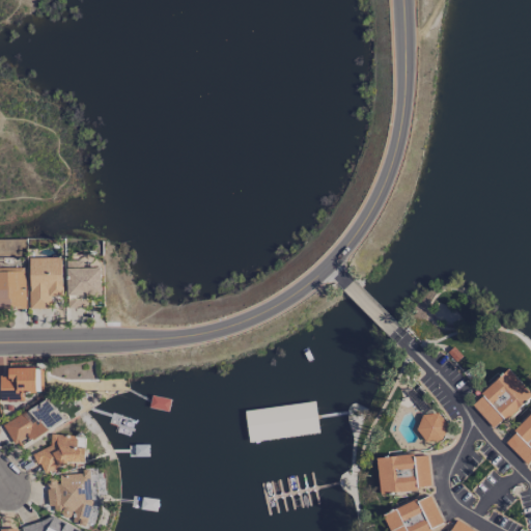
[(29,257),(28,308),(49,308),(50,296),(61,296),(61,258),(29,257)]
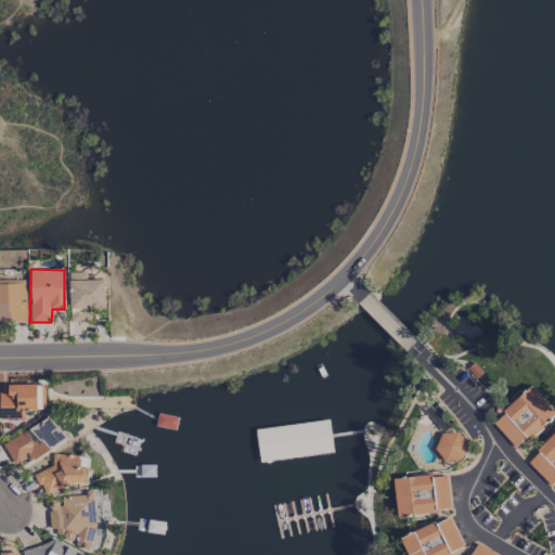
[(0,323),(27,323),(26,280),(0,280),(0,323)]
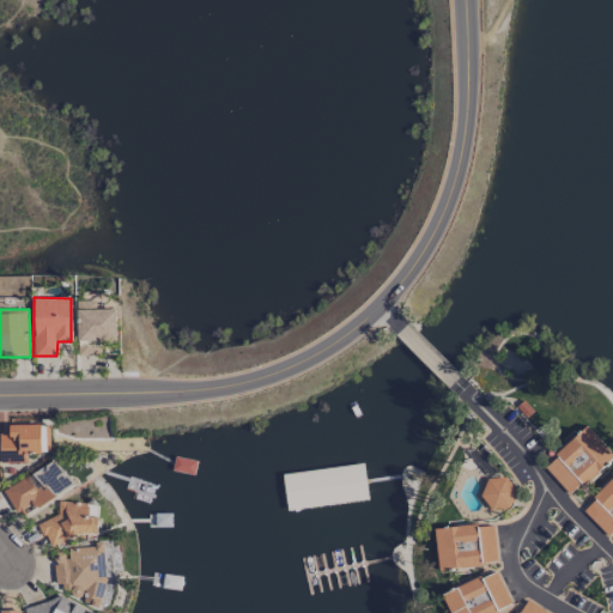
[(77,309),(76,341),(115,341),(116,310),(77,309)]
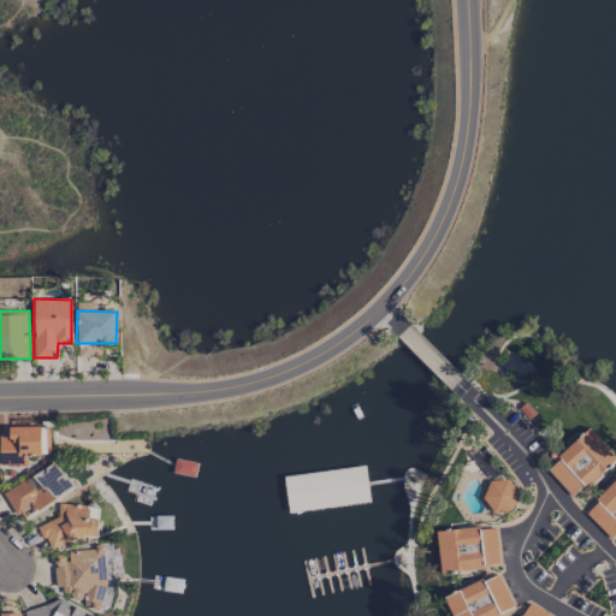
[(99,357),(100,344),(77,344),(77,356),(99,357)]
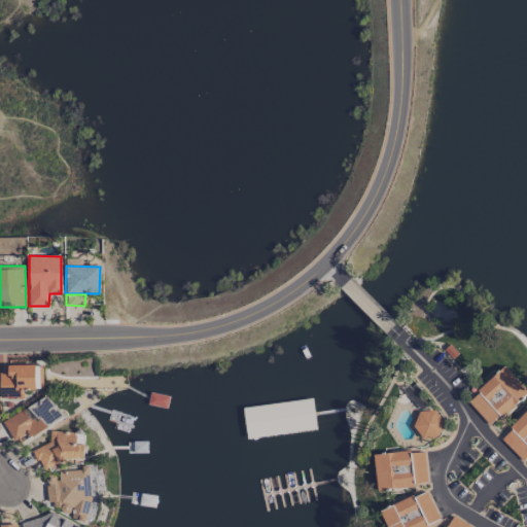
[(0,373),(0,397),(24,397),(24,389),(42,389),(42,364),(7,365),(7,373),(0,373)]
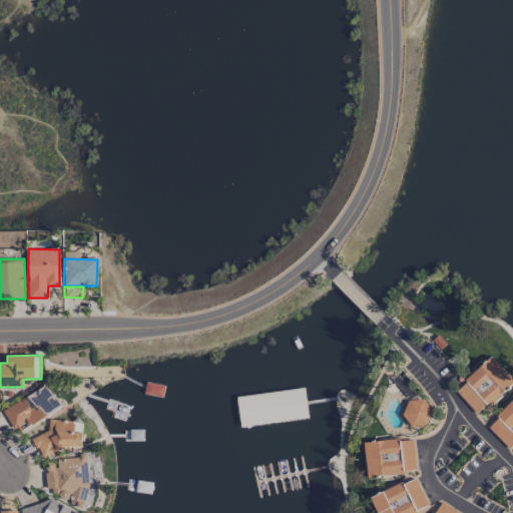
[(476,416),(512,381),(491,357),(453,391),(476,416)]
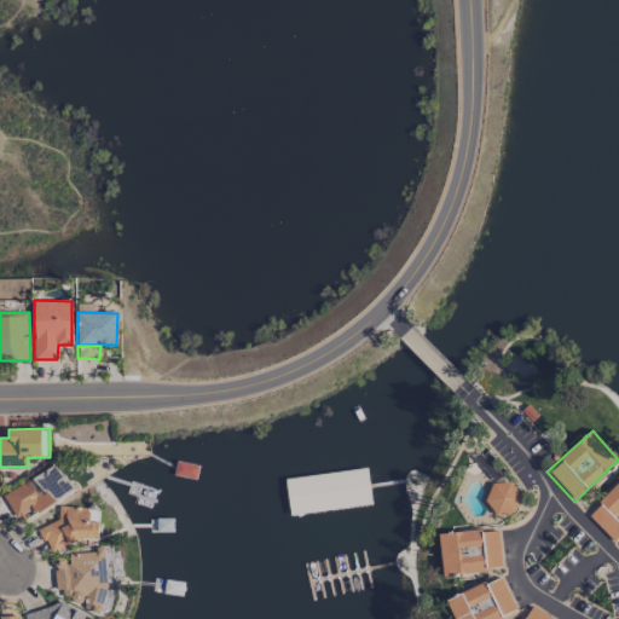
[(1,495),(17,522),(73,490),(57,463),(1,495)]
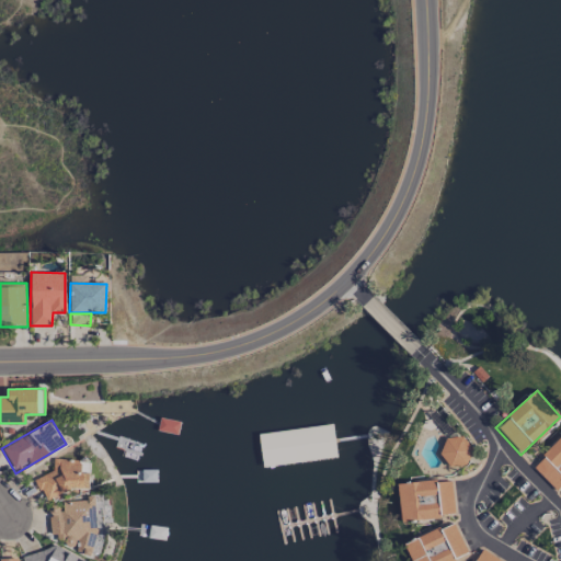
[(336,457),(332,433),(329,434),(330,438),(318,441),(321,459),(336,457)]
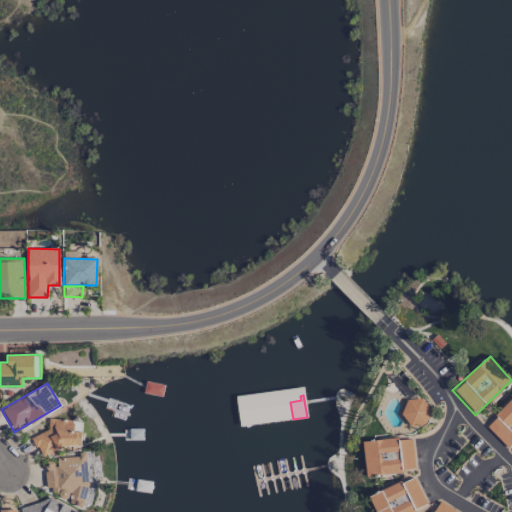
[(511,398),(484,425),(508,449),(511,445),(511,398)]
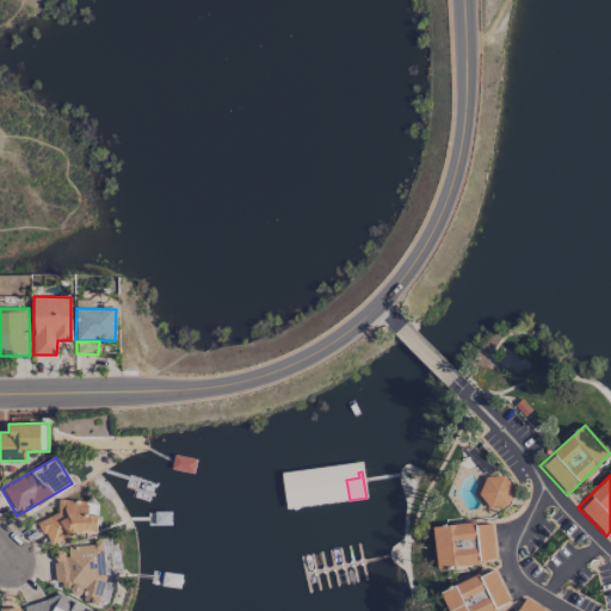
[(482,508),(510,507),(508,476),(481,477),(482,508)]
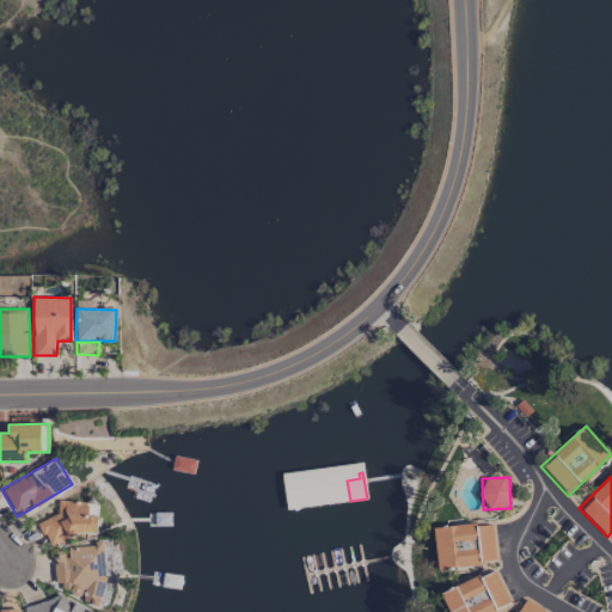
[(97,538),(98,516),(86,516),(87,502),(57,501),(57,519),(44,519),(43,536),(97,538)]
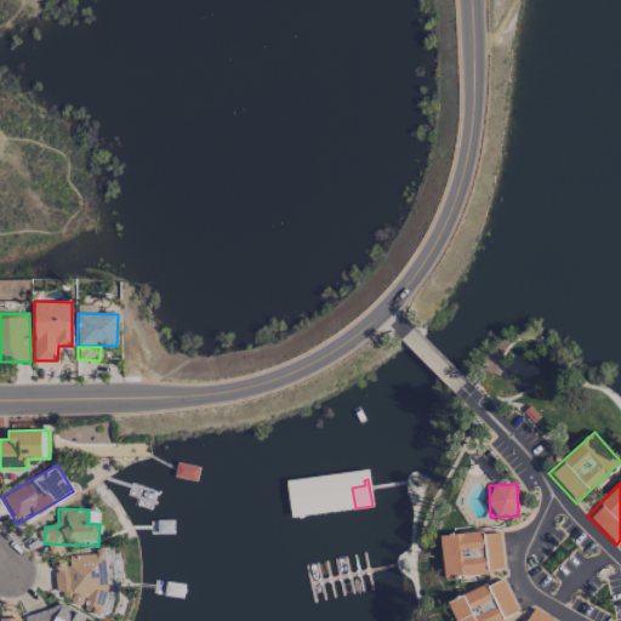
[(443,576),(502,571),(499,530),(439,536),(443,576)]
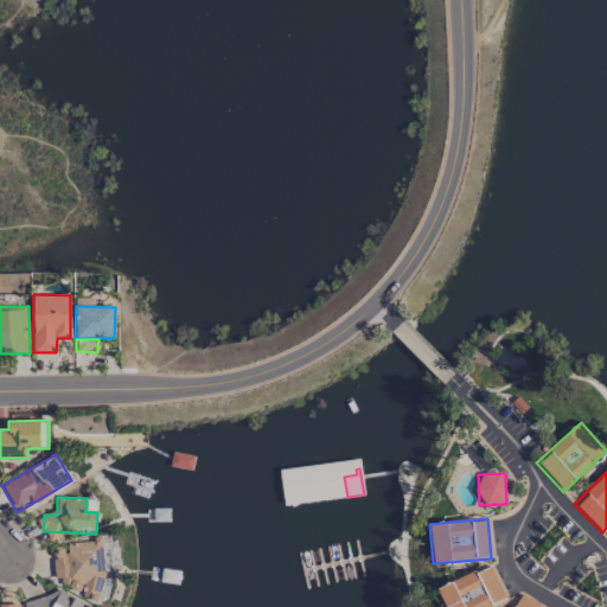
[(82,586),(83,598),(98,601),(113,558),(103,556),(102,540),(65,542),(66,547),(53,548),(53,558),(53,562),(55,579),(82,586)]
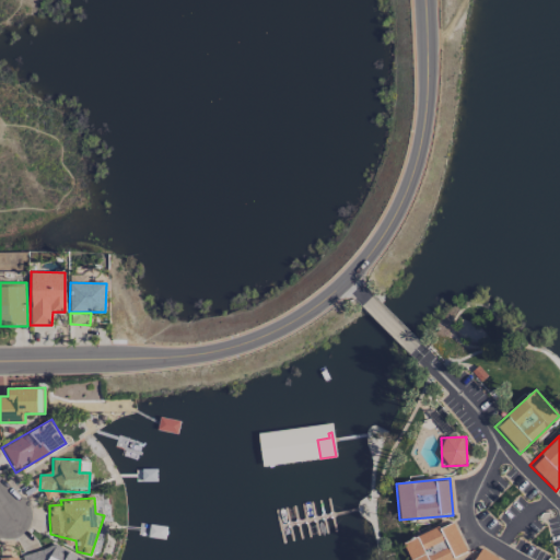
[(410,559),(456,559),(467,556),(453,521),(403,541),(410,559)]
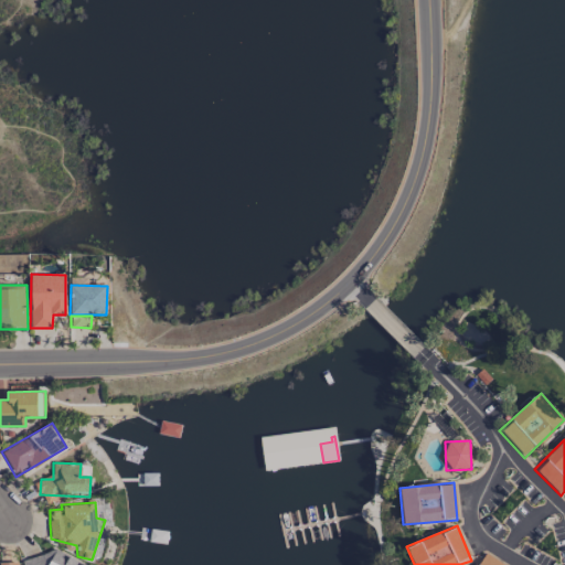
[(87,564),(84,550),(23,564),(87,564)]
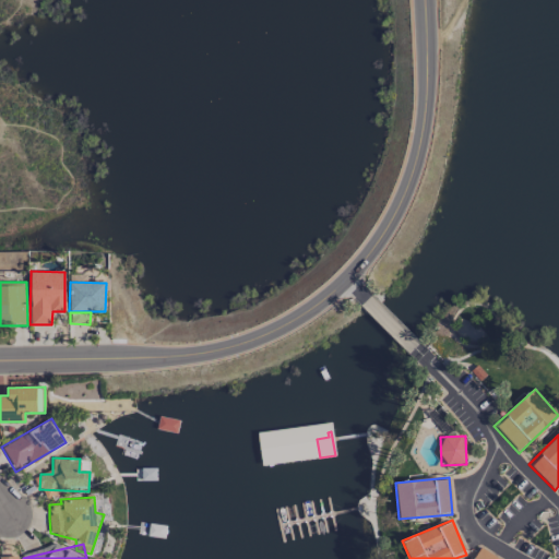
[(500,558),(476,546),(468,558),(500,558)]
